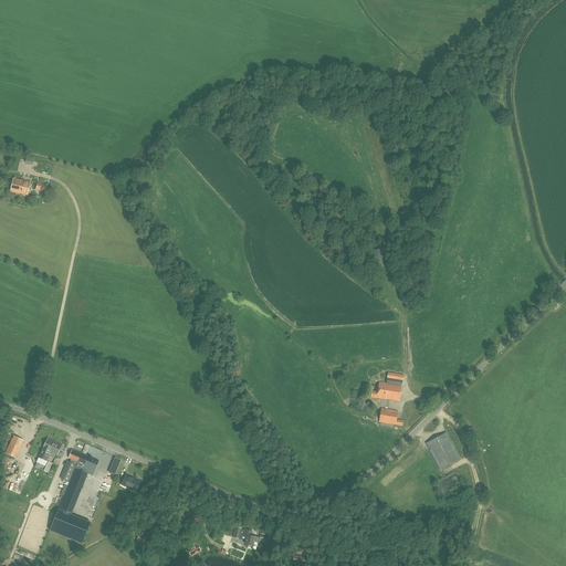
[(21,180),(13,178),(11,191),(19,194),(19,192),(28,195),(30,182),(21,181),(21,180)]
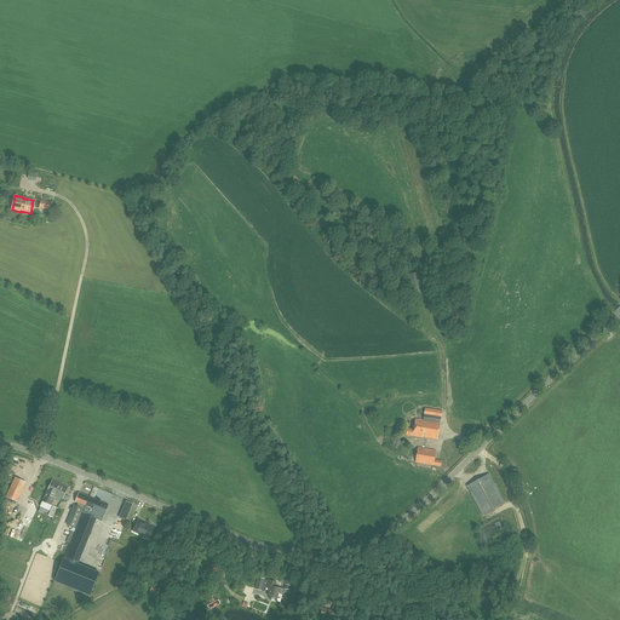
[(50,211),(52,202),(41,200),(39,208),(50,211)]
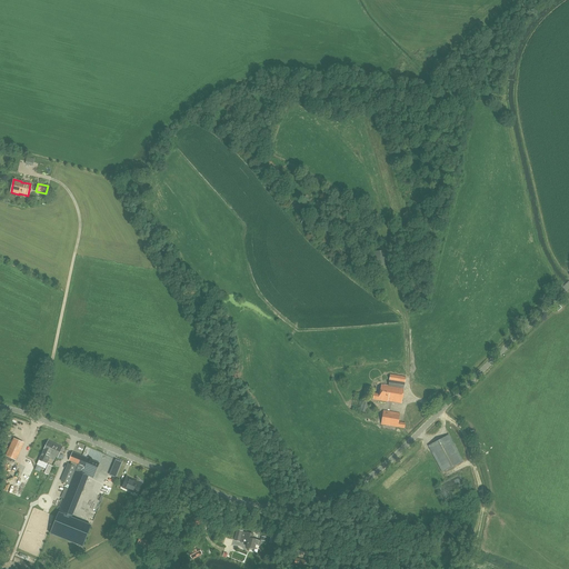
[(390,375),(388,386),(405,389),(406,377),(390,375)]
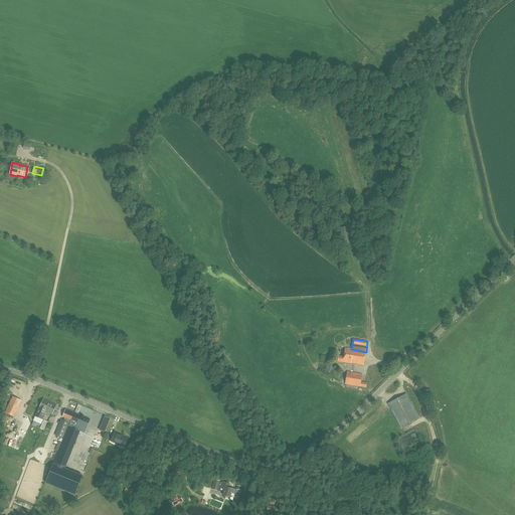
[(339,356),(338,361),(351,364),(352,363),(364,365),(366,352),(345,348),(344,357),(339,356)]
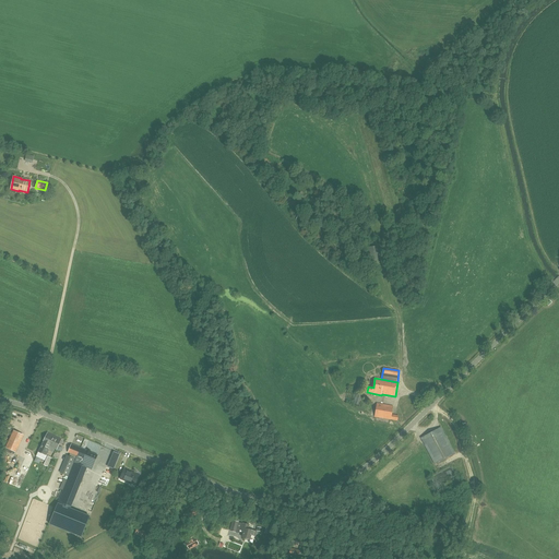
[(363,394),(357,392),(356,394),(354,393),(353,397),(354,397),(354,399),(355,399),(353,403),(359,405),(363,394)]
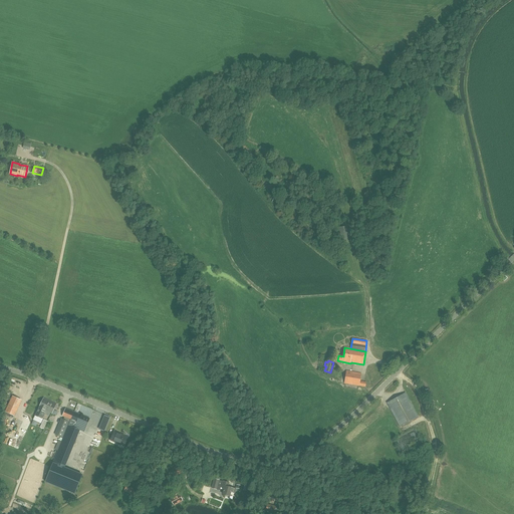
[(361,373),(346,371),(344,383),(359,386),(360,381),(361,373)]
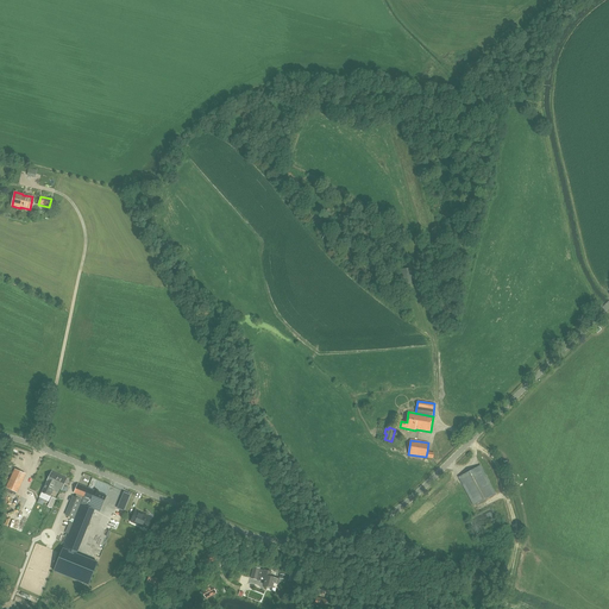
[(495,494),(481,465),(459,477),(473,506),(495,494)]
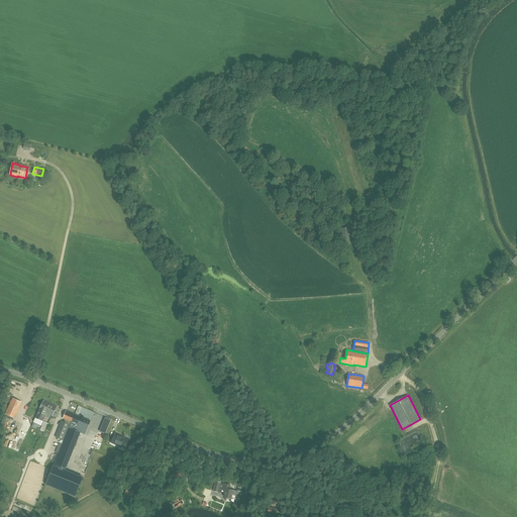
[(45,412),(53,416),(57,406),(44,400),(38,412),(44,415),(45,412)]
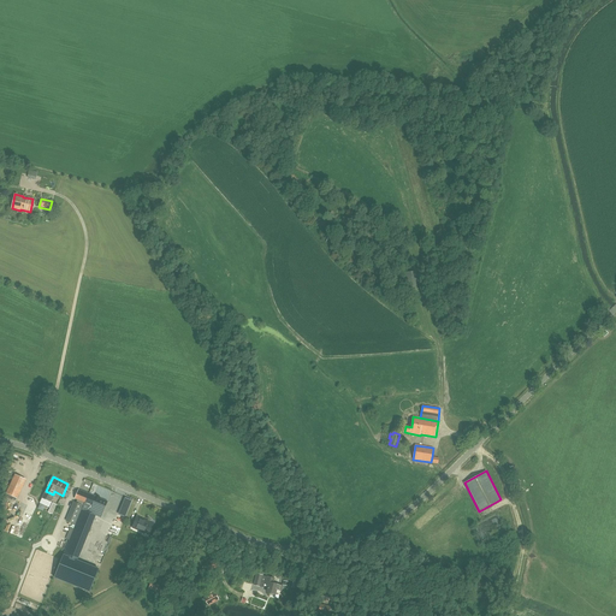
[(12,493),(22,498),(30,481),(21,478),(12,493)]
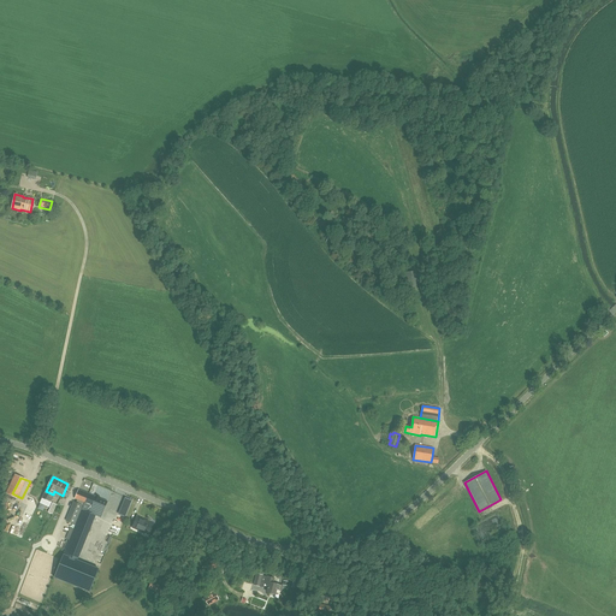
[(89,493),(80,490),(76,499),(84,503),(89,493)]
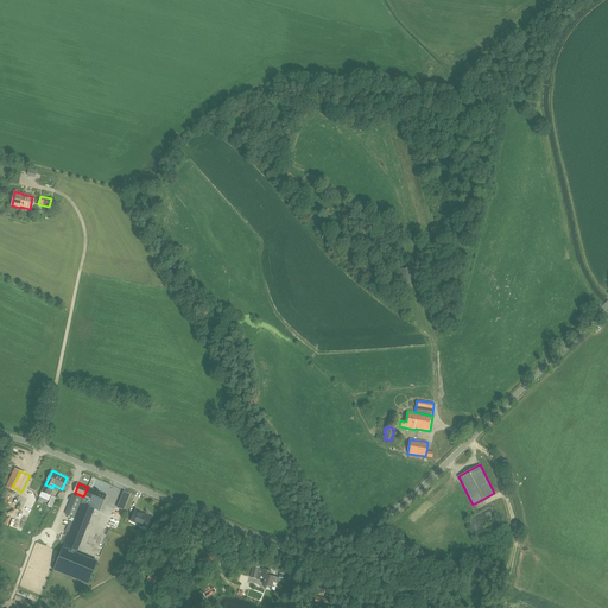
[(52,488),(45,485),(42,492),(50,495),(54,489),(58,492),(59,488),(54,485),(52,488)]
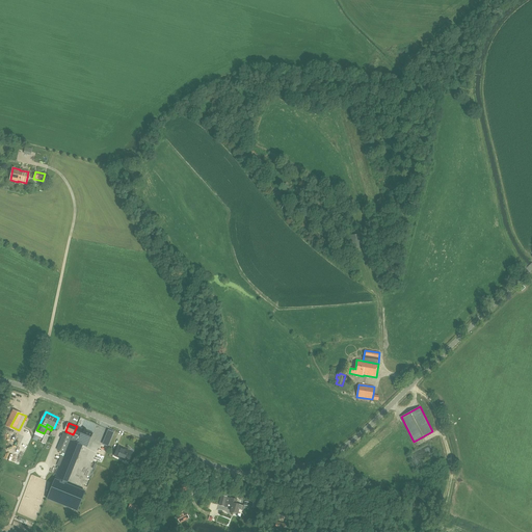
[(77,426),(55,479),(67,483),(77,456),(82,445),(87,447),(92,433),(77,426)]
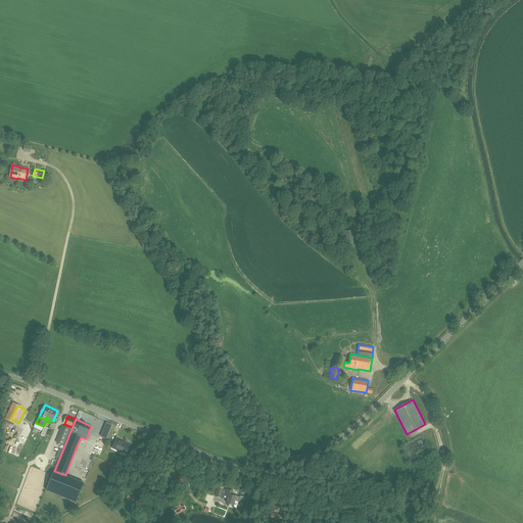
[(70,429),(62,426),(60,431),(67,434),(70,429)]
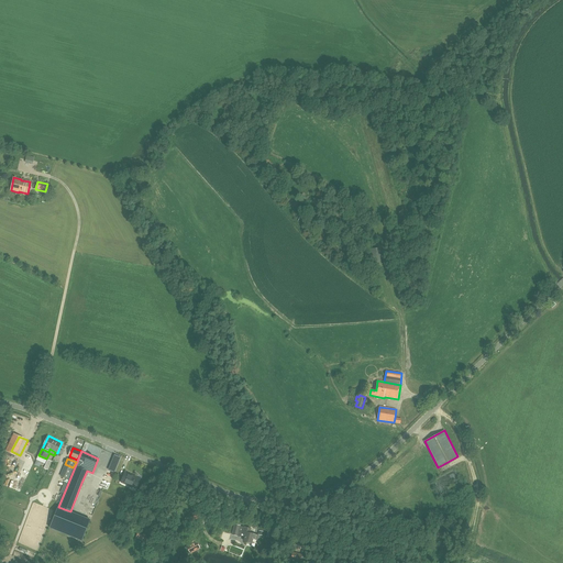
[(73,467),(65,464),(61,475),(68,478),(73,467)]
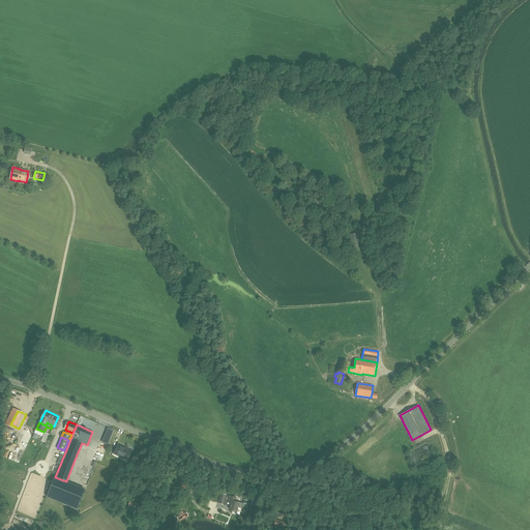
[(89,458),(98,461),(104,445),(96,442),(93,450),(90,449),(89,452),(91,453),(89,458)]
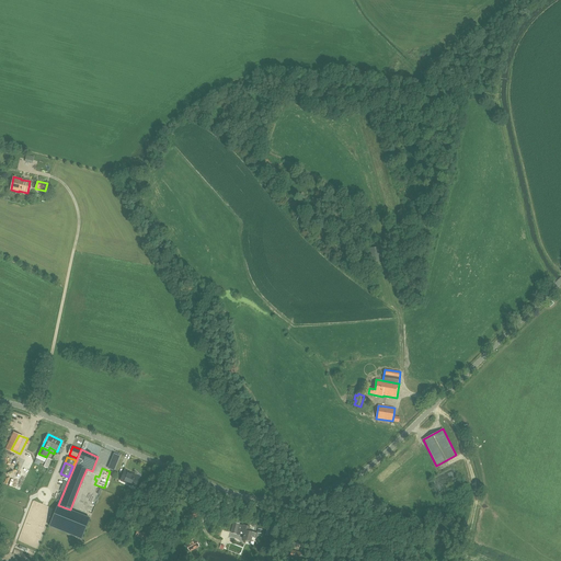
[(136,487),(140,477),(125,470),(121,481),(136,487)]
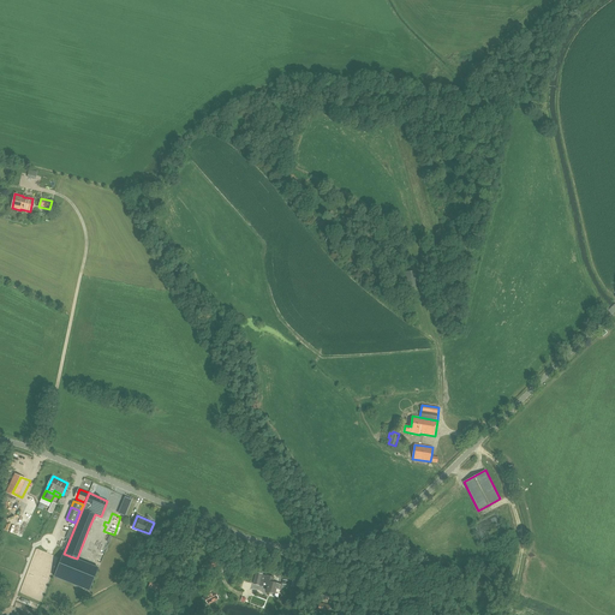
[(175,556),(183,563),(186,560),(179,553),(175,556)]
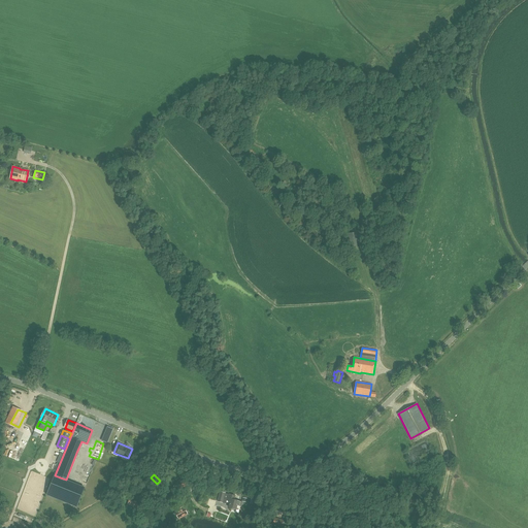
[(53,480),(51,485),(46,495),(77,507),(86,488),(85,488),(66,481),(55,475),(53,480)]
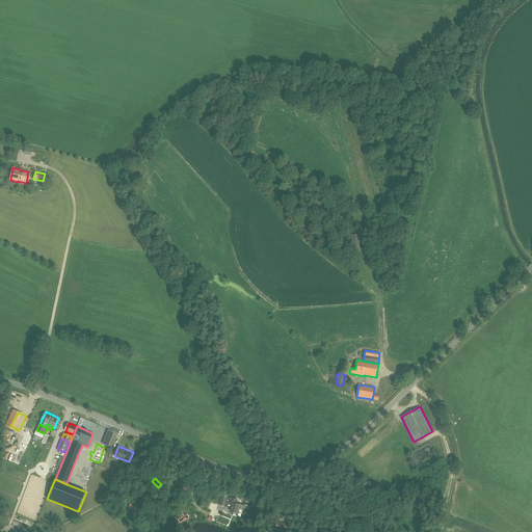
[(186,483),(178,486),(180,493),(186,489),(185,487),(188,486),(186,483)]
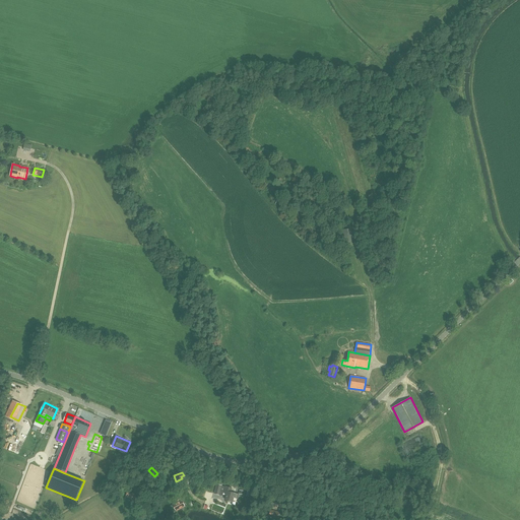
[(232,488),(224,486),(223,493),(228,494),(225,500),(233,502),(234,498),(238,499),(239,495),(231,493),(232,488)]
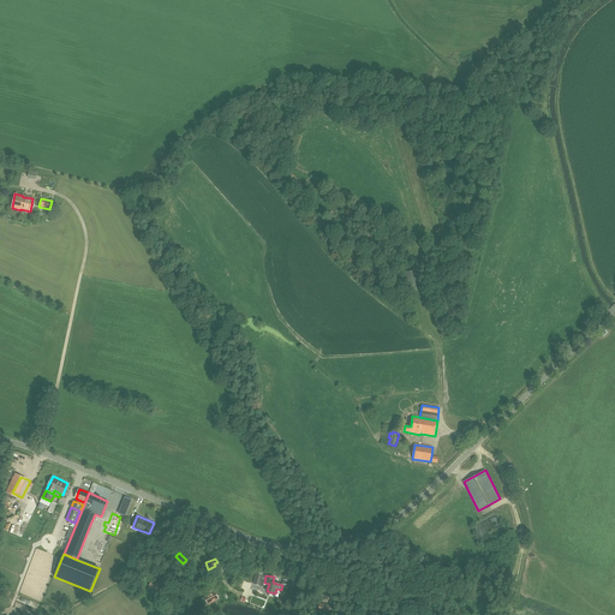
[(159,592),(162,585),(153,580),(149,586),(159,592)]
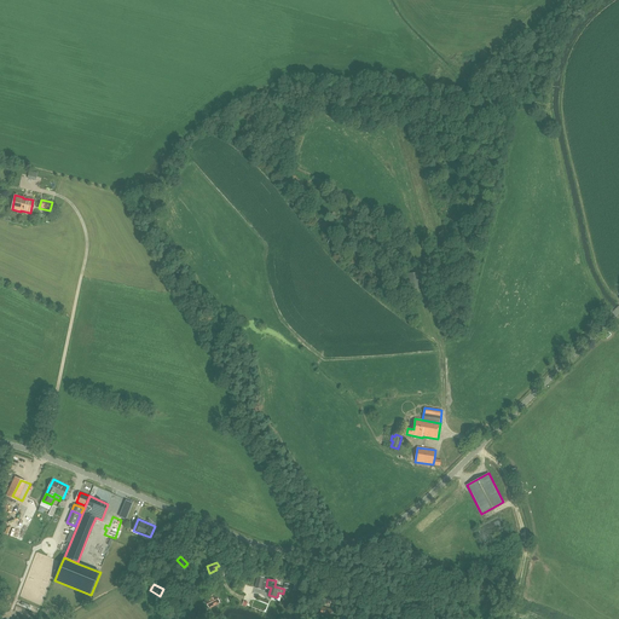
[(210,608),(220,603),(218,599),(217,595),(206,601),(209,607),(210,608)]
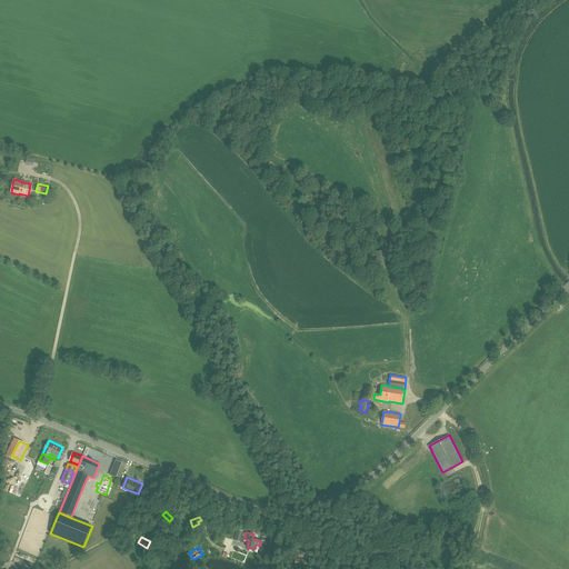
[(303,568),(305,567),(306,561),(296,558),(295,565),(293,567),(299,568),(302,568),(303,568)]
